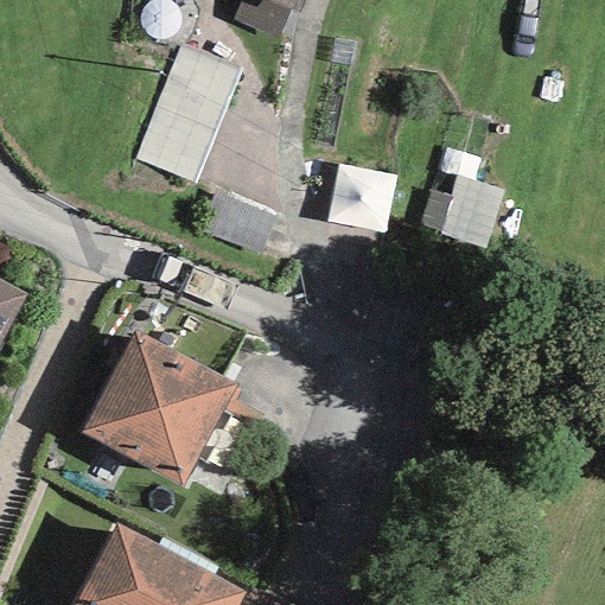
[(271,0),(298,12),(303,0),(271,0)]
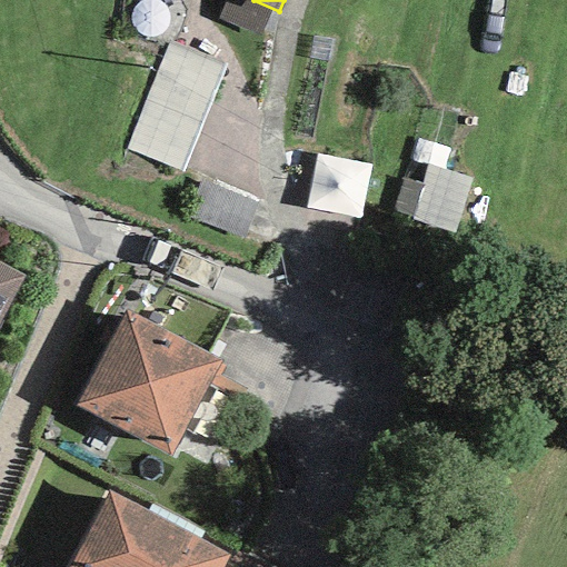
[(225,62),(170,39),(127,147),(182,170),(225,62)]
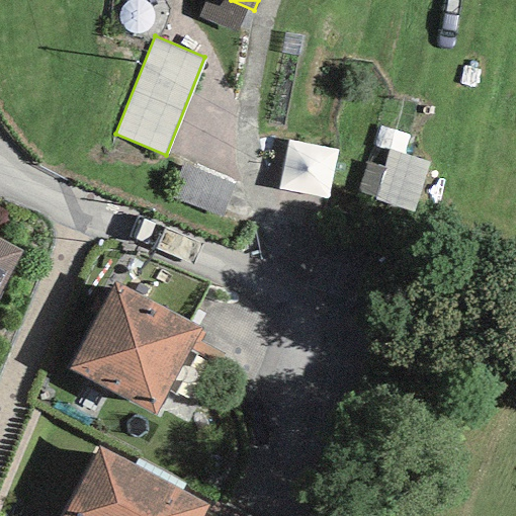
[(431,163),(390,149),(373,197),(414,211),(431,163)]
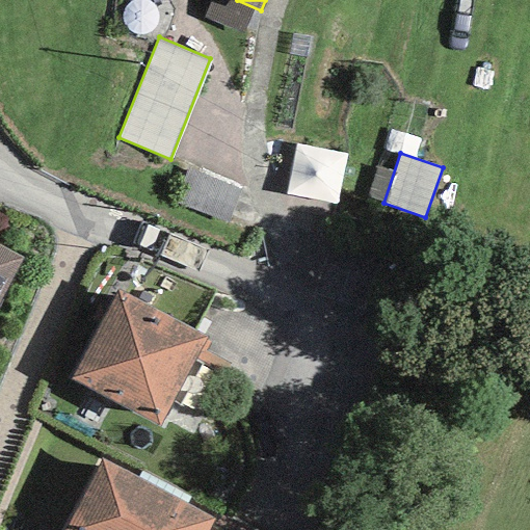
[(244,188),(189,163),(173,200),(228,223),(244,188)]
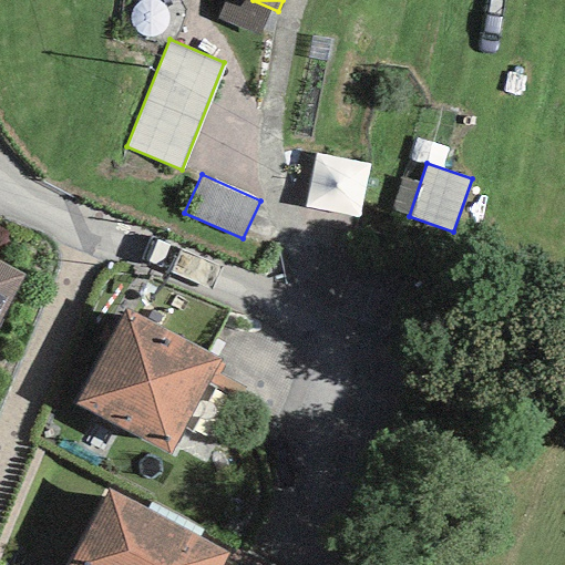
[(0,259),(0,321),(26,274),(0,259)]
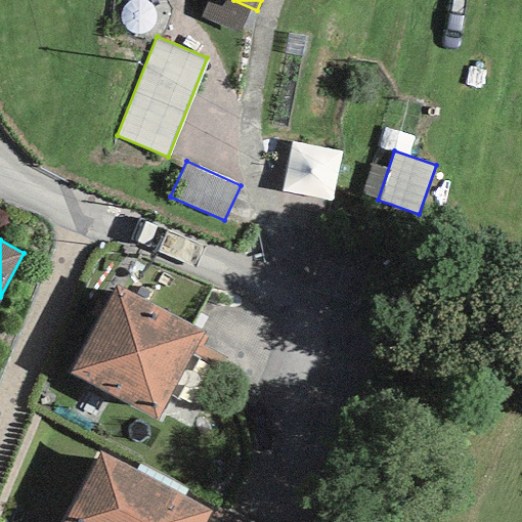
[(119,285),(71,372),(158,419),(206,332),(119,285)]
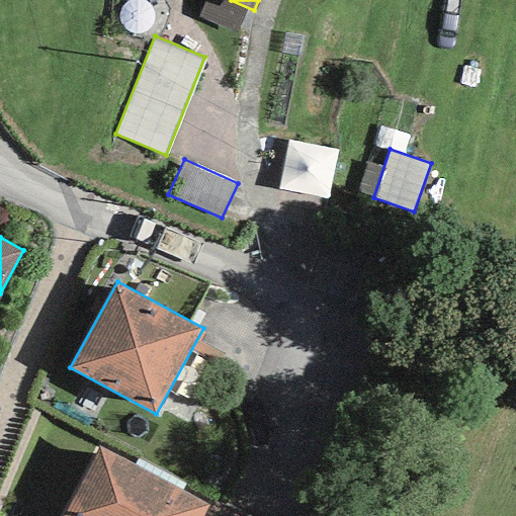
[(100,445),(63,515),(202,515),(210,502),(100,445)]
